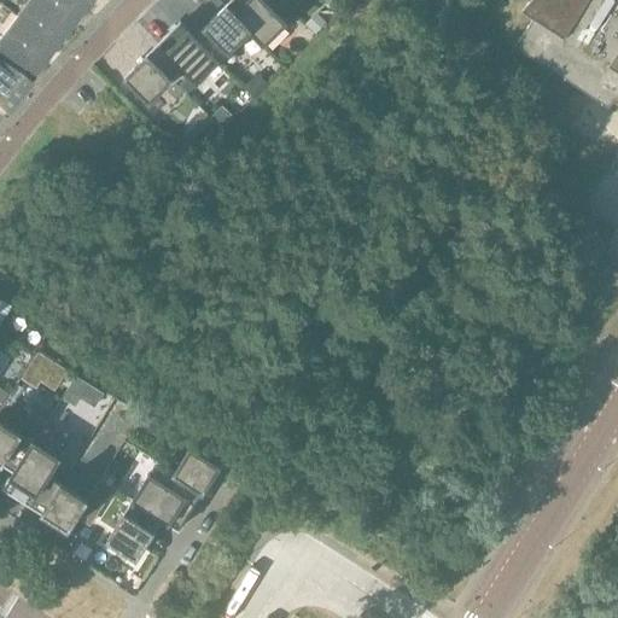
[(45,42),(60,22),(31,0),(23,0),(11,17),(45,42)]
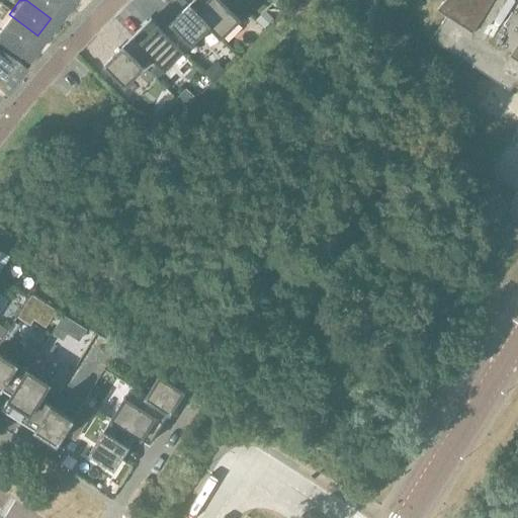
[(63,0),(26,0),(51,18),(65,1),(63,0)]
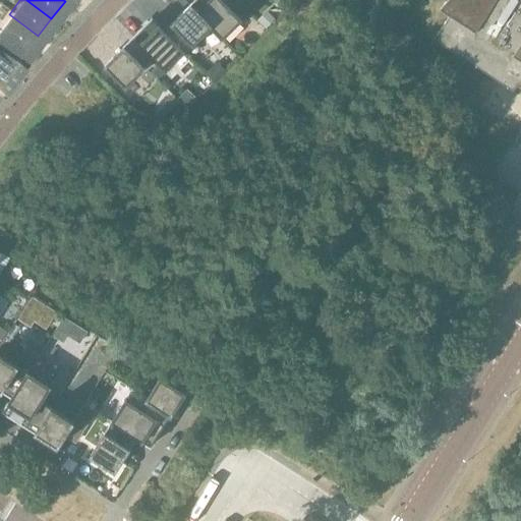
[(222,0),(194,0),(190,4),(211,24),(210,25),(222,38),(241,19),(222,0)]
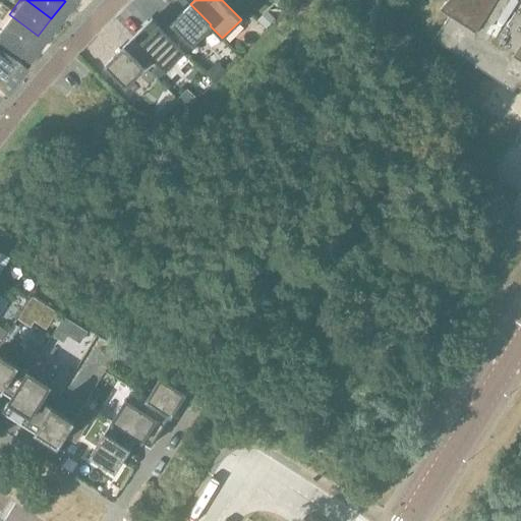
[(450,15),(433,39),(484,71),(498,79),(513,89),(520,79),(520,0),(446,0),(440,8),(450,15)]
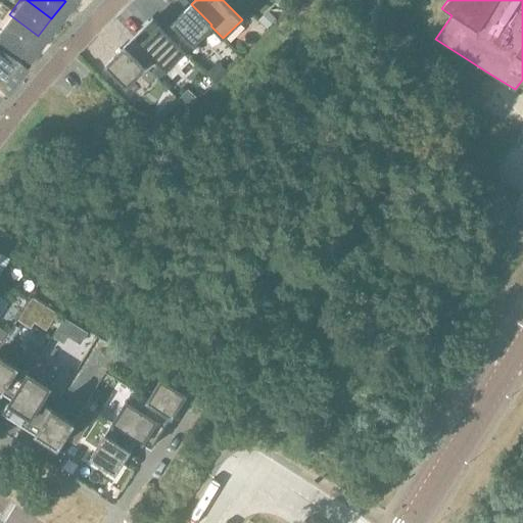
[(191,4),(164,31),(163,31),(184,52),(210,26),(211,25),(191,4)]
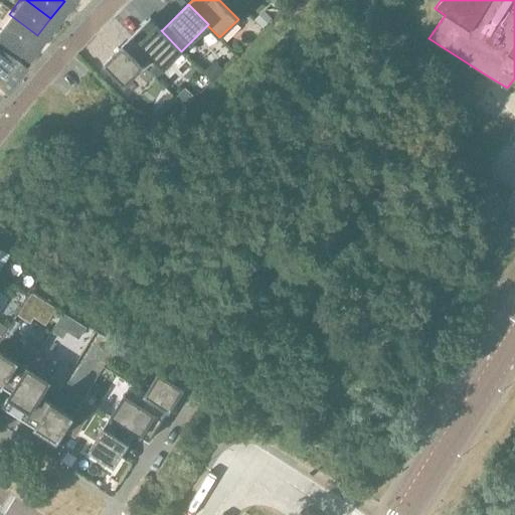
[(264,13),(254,21),(263,29),(271,20),(264,13)]
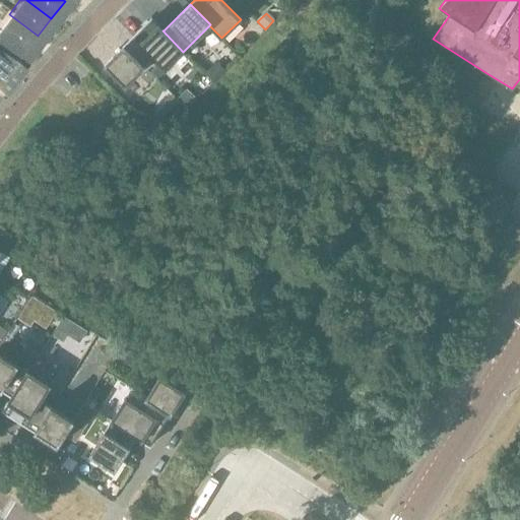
[(9,14),(0,25),(0,34),(24,54),(38,36),(9,14)]
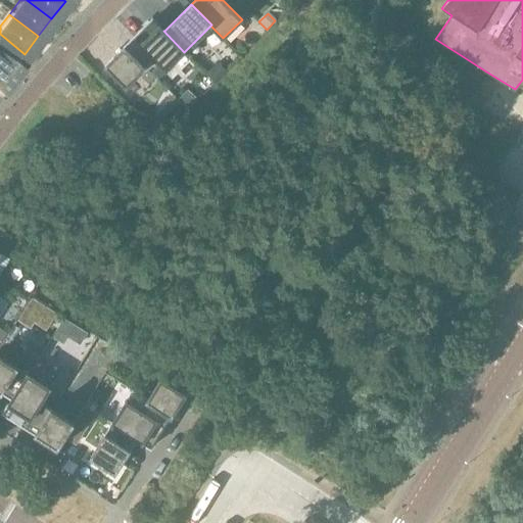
[(152,18),(134,37),(154,57),(153,57),(165,69),(184,52),(163,31),(164,31),(152,18)]
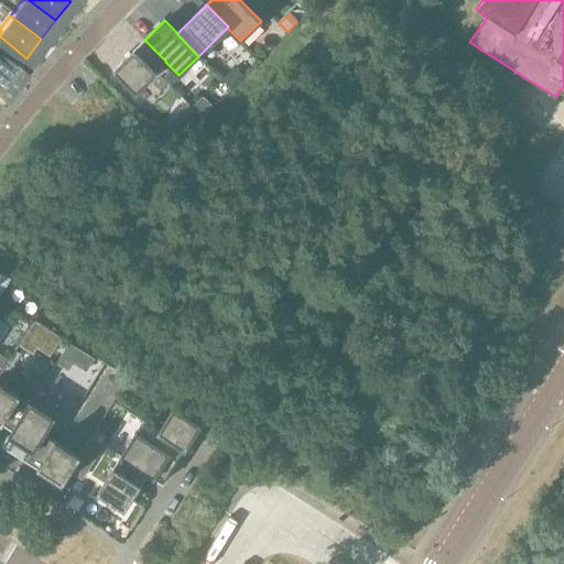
[(0,66),(12,77),(26,58),(0,36),(0,66)]
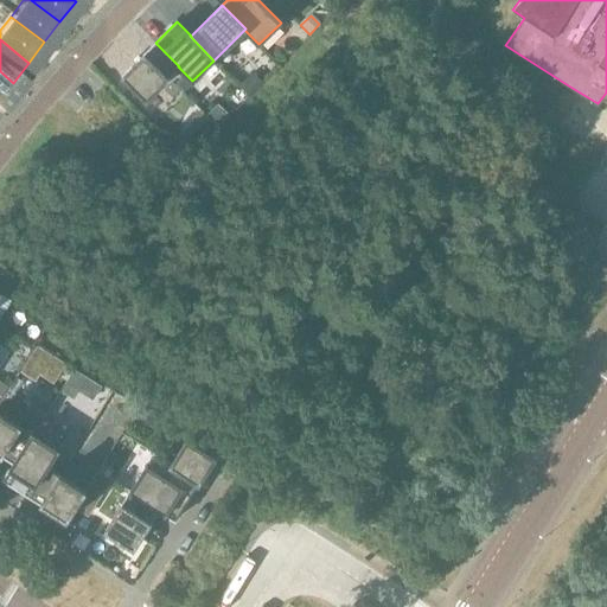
[(146,98),(178,66),(179,66),(155,43),(123,75),(146,98)]
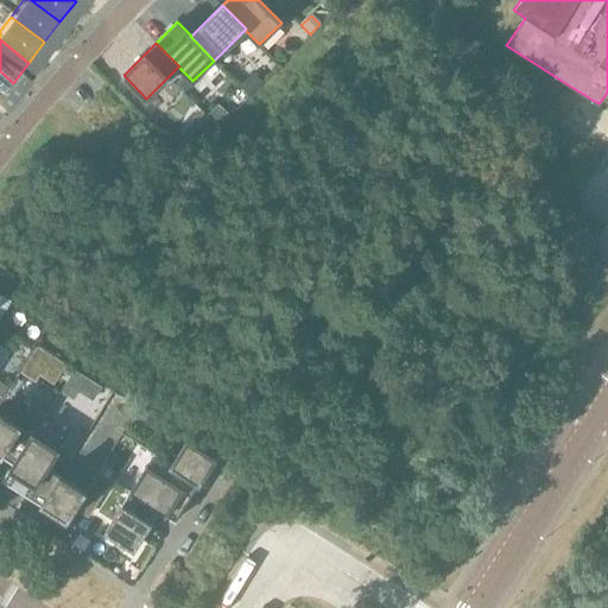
[(0,100),(13,83),(0,71),(0,100)]
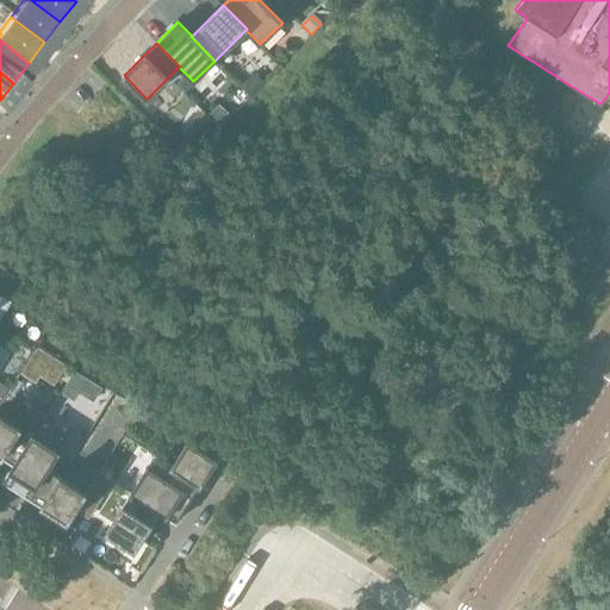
[(250,97),(263,83),(254,73),(240,86),(250,97)]
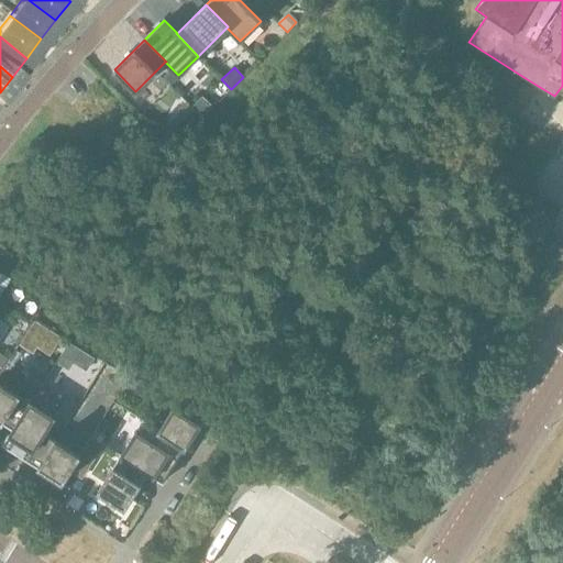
[(187,132),(200,119),(189,107),(172,124),(178,131),(183,136),(187,132)]
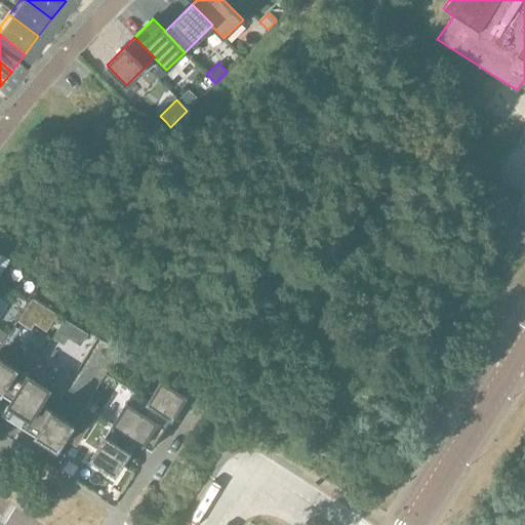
[(0,275),(9,259),(0,253),(0,252),(0,275)]
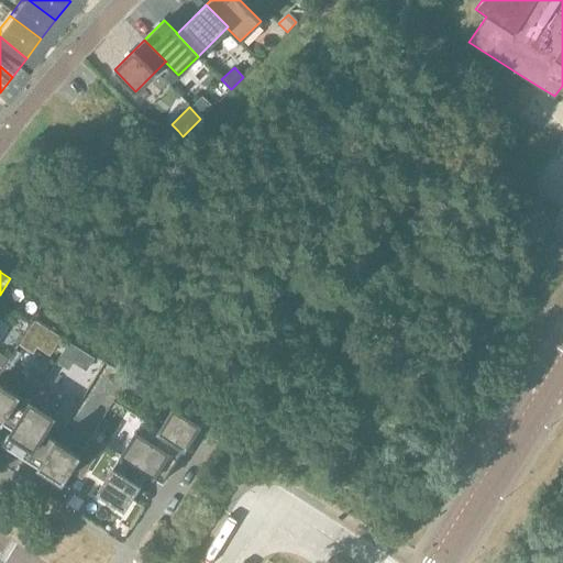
[(86,376),(97,356),(70,341),(59,361),(86,376)]
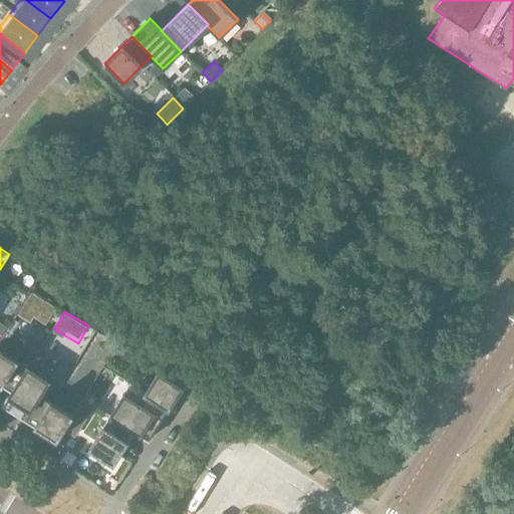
[(0,383),(12,392),(27,367),(0,349),(0,383)]
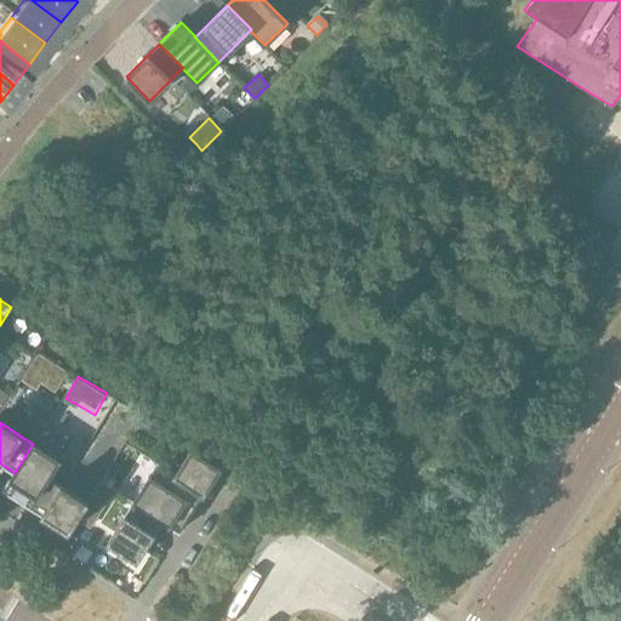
[(15,473),(4,490),(29,507),(47,478),(49,478),(60,461),(68,446),(43,429),(33,444),(15,473)]
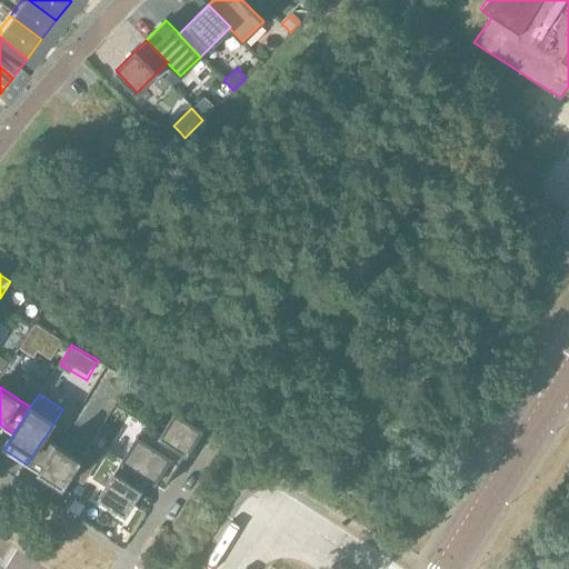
[(176,410),(153,446),(152,447),(179,463),(202,428),(192,421),(176,410)]
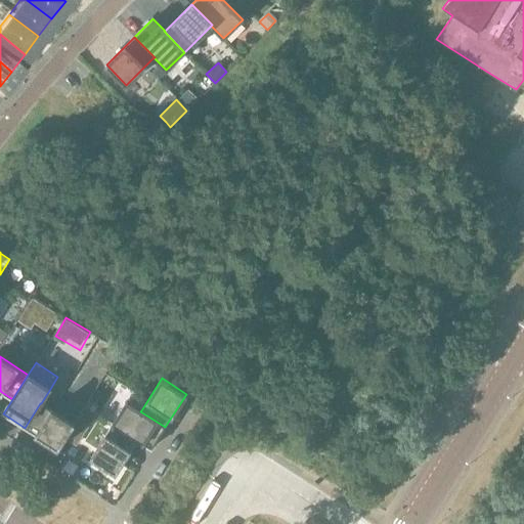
[(96,401),(90,397),(84,406),(93,412),(97,408),(96,401)]
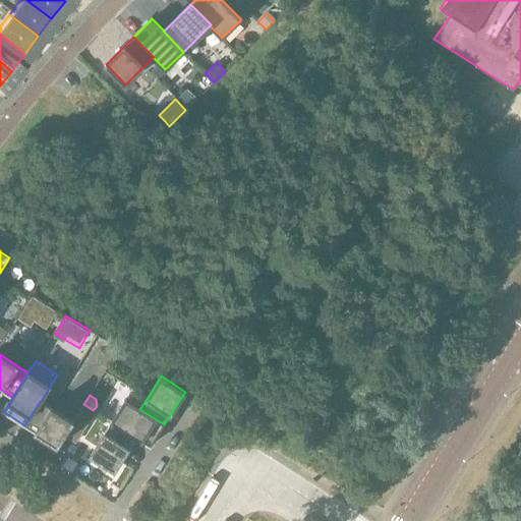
[(136,437),(135,437),(150,446),(164,424),(139,409),(140,408),(125,399),(112,421),(136,437)]
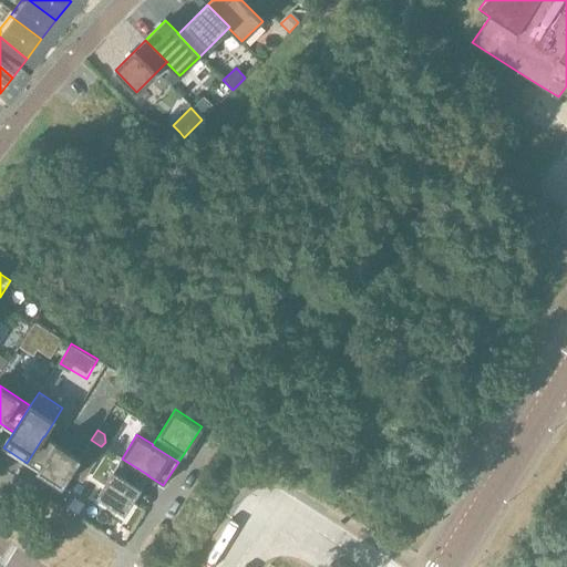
[(43,436),(27,463),(50,477),(62,485),(80,459),(44,436),(43,436)]
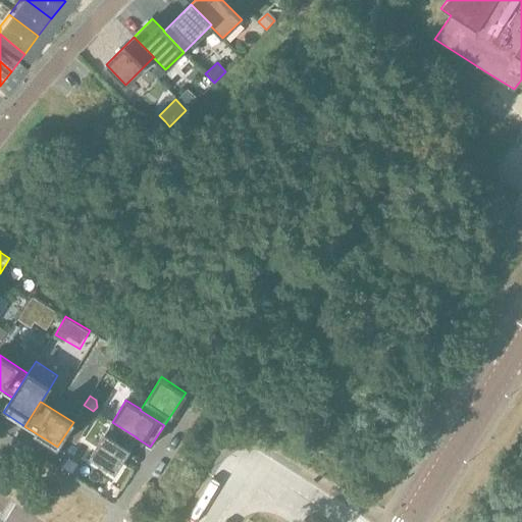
[(112,422),(91,455),(115,470),(136,437),(137,437),(112,422)]
